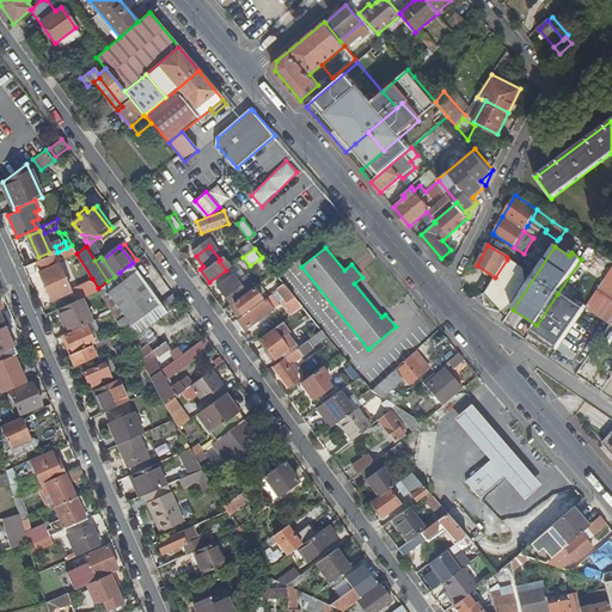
[(524,270),(507,259),(495,277),(485,294),(501,312),(512,303),(525,282),(524,270)]
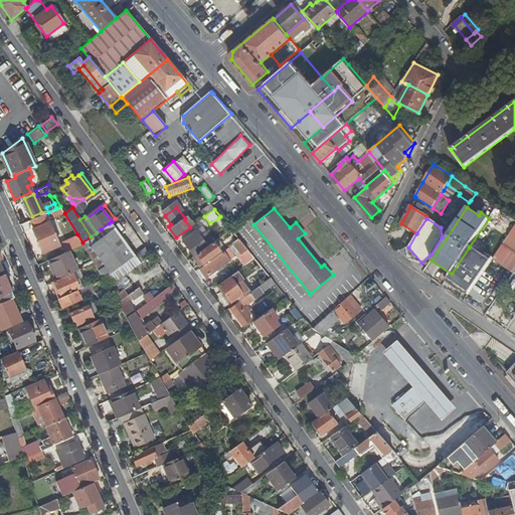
[(59,244),(49,221),(33,228),(43,251),(59,244)]
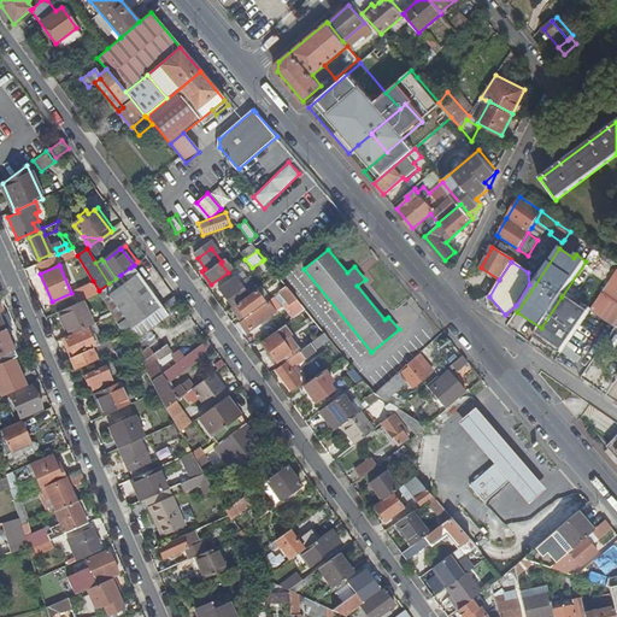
[(165,316),(158,306),(130,268),(121,275),(116,278),(109,283),(99,291),(99,292),(100,293),(113,316),(123,334),(129,344),(146,330),(165,316)]
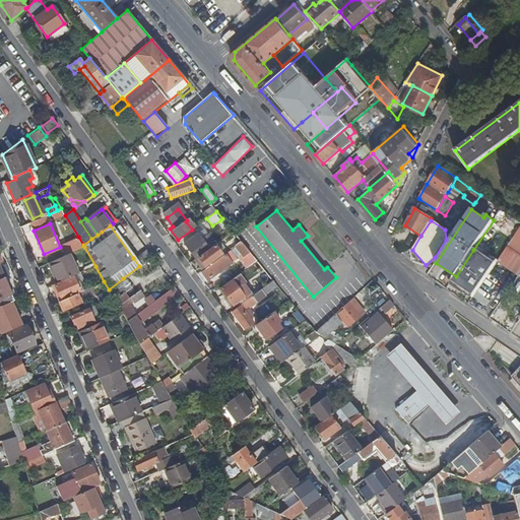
[(503,267),(517,277),(519,273),(519,228),(517,233),(497,263),(503,267)]
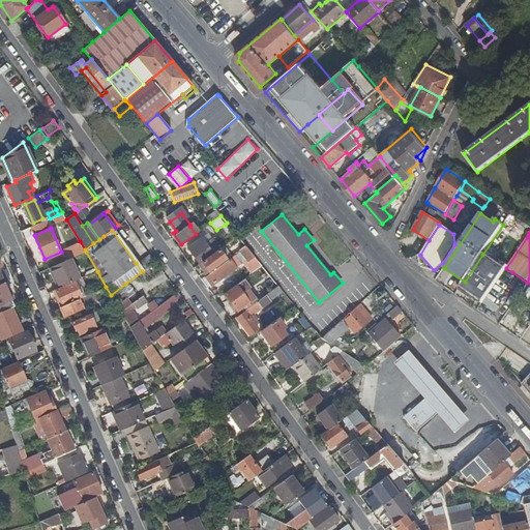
[(211,240),(208,242),(205,244),(201,247),(197,241),(188,247),(200,263),(202,262),(218,249),(211,240)]
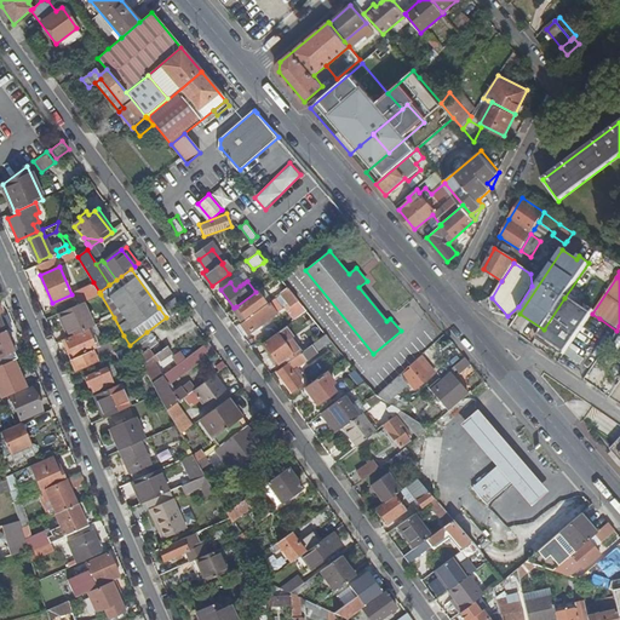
[(87,299),(99,293),(99,292),(93,282),(82,287),(87,299)]
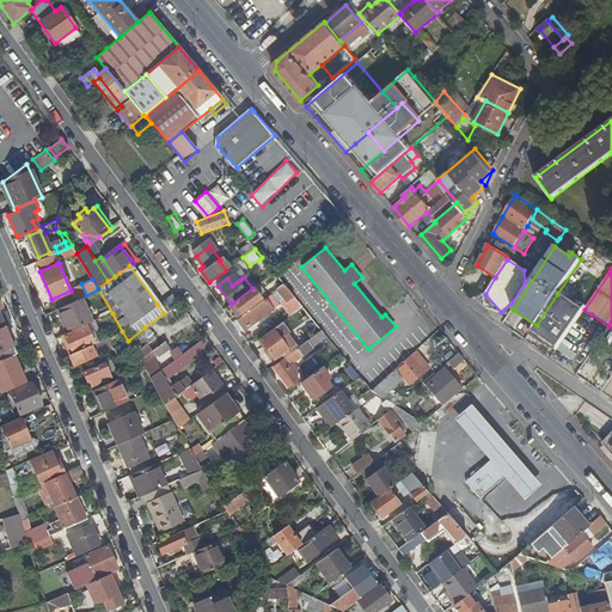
[(287,303),(295,297),(283,283),(277,288),(287,303)]
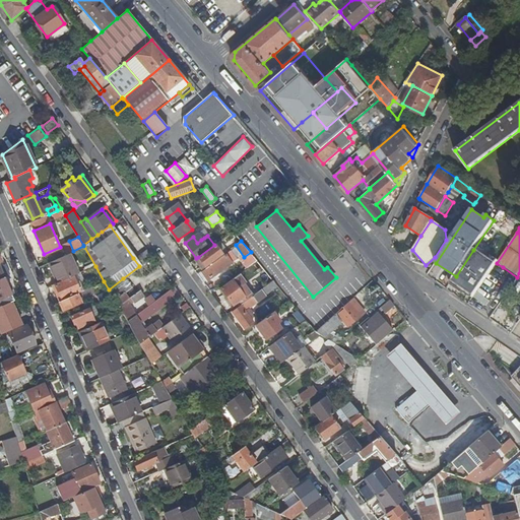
[(223,254),(215,244),(214,245),(198,257),(205,267),(223,254)]
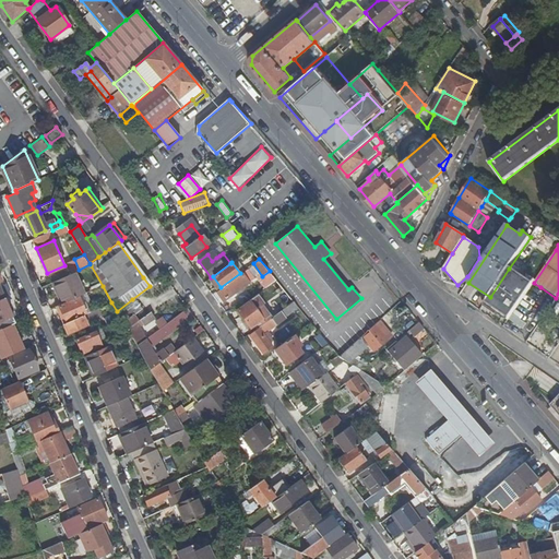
[(143,277),(150,286),(165,275),(158,266),(143,277)]
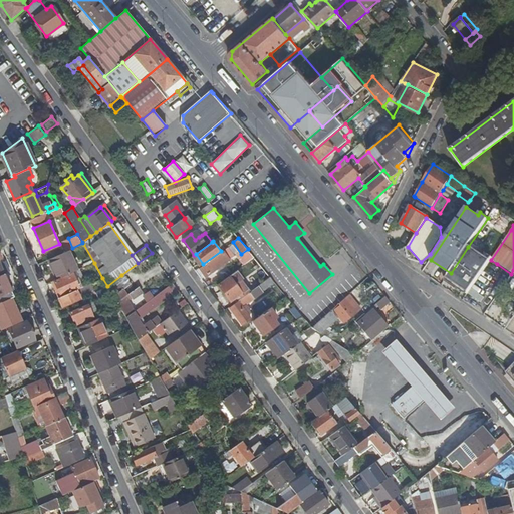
[(446,279),(468,294),(490,262),(468,247),(451,273),(446,279)]
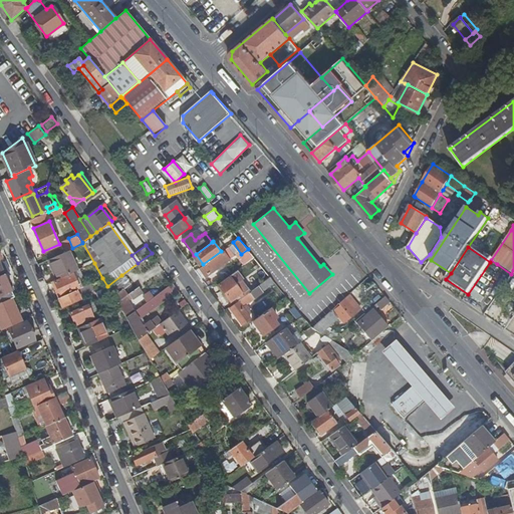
[(49,259),(58,278),(78,270),(69,250),(49,259)]
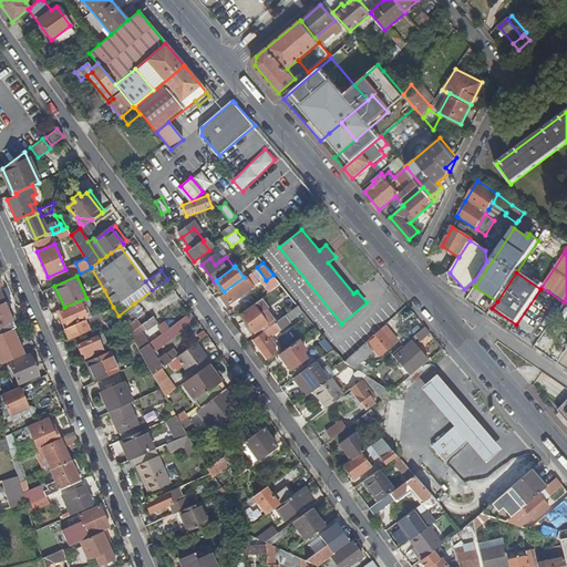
[(254,286),(247,277),(219,297),(226,305),(254,286)]
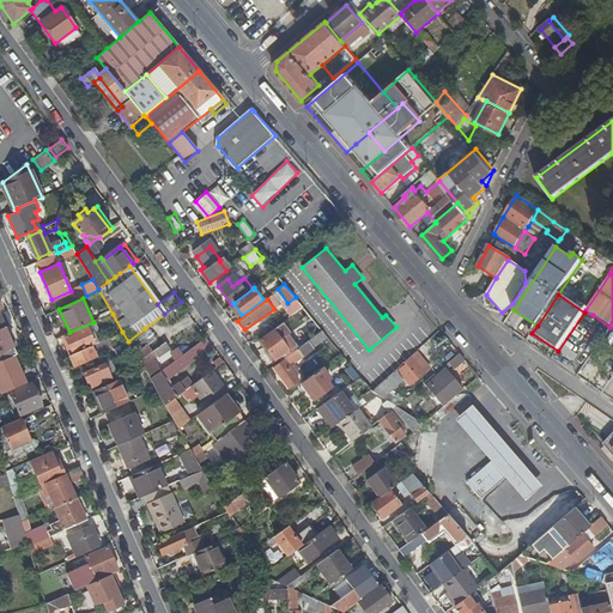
[(290,307),(296,313),(304,308),(298,301),(290,307)]
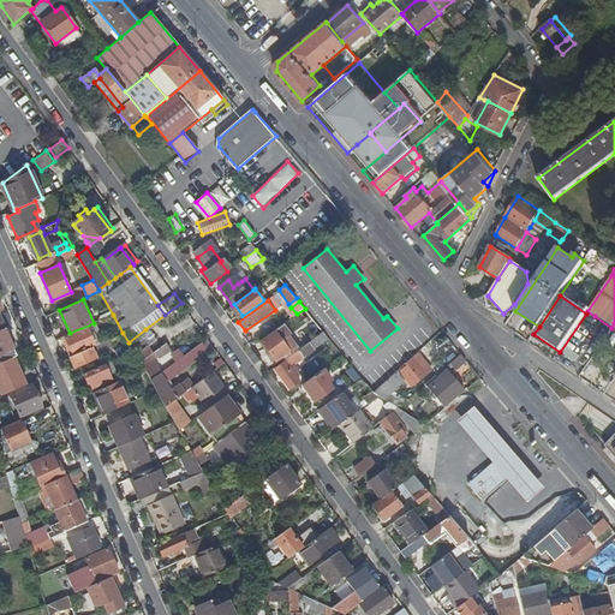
[(243,316),(234,304),(232,305),(231,306),(239,318),(243,316)]
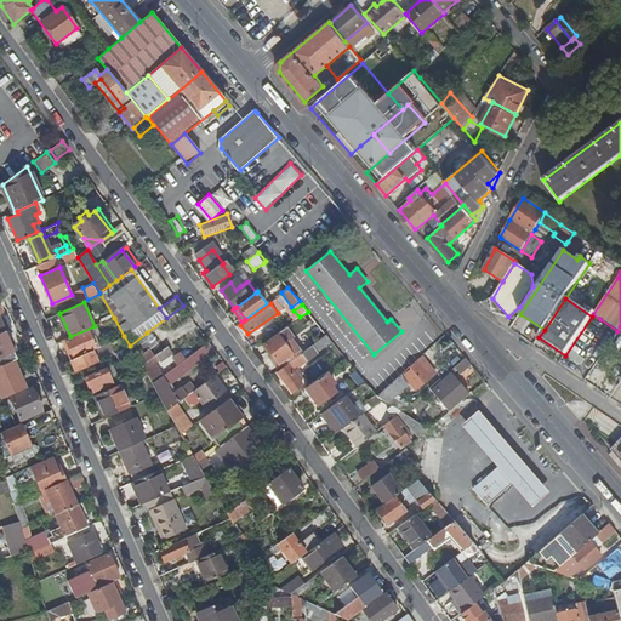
[(70,336),(60,313),(57,314),(68,337),(70,336)]
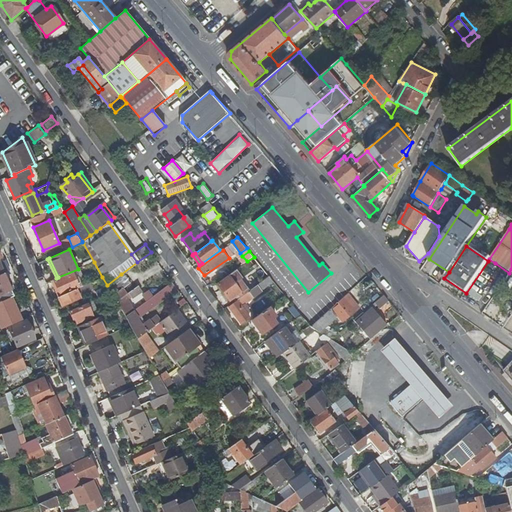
[(427,261),(423,269),(431,274),(435,266),(427,261)]
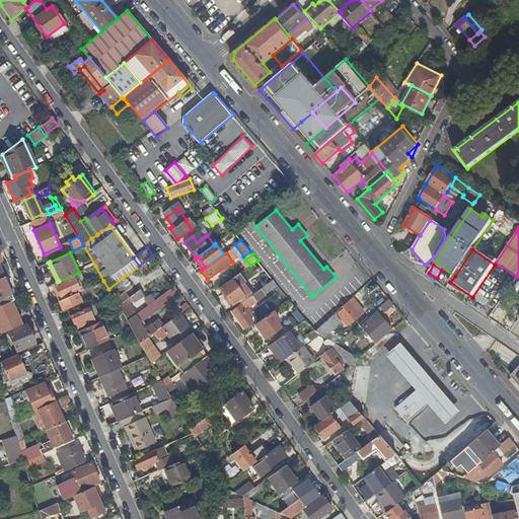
[(86,281),(81,272),(79,273),(59,281),(57,282),(52,285),(53,287),(55,286),(61,300),(84,290),(81,283),(86,281)]
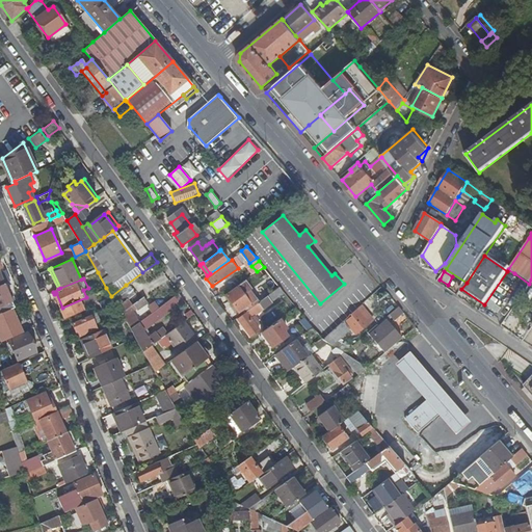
[(243,294),(249,290),(251,288),(245,280),(237,286),(243,294)]
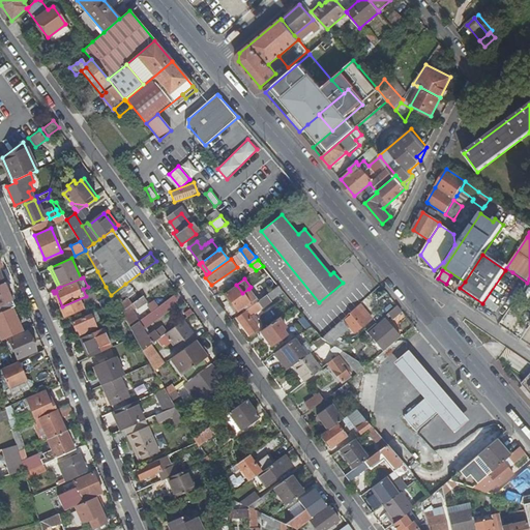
[(13,306),(4,283),(0,284),(0,313),(2,312),(12,307),(13,306)]
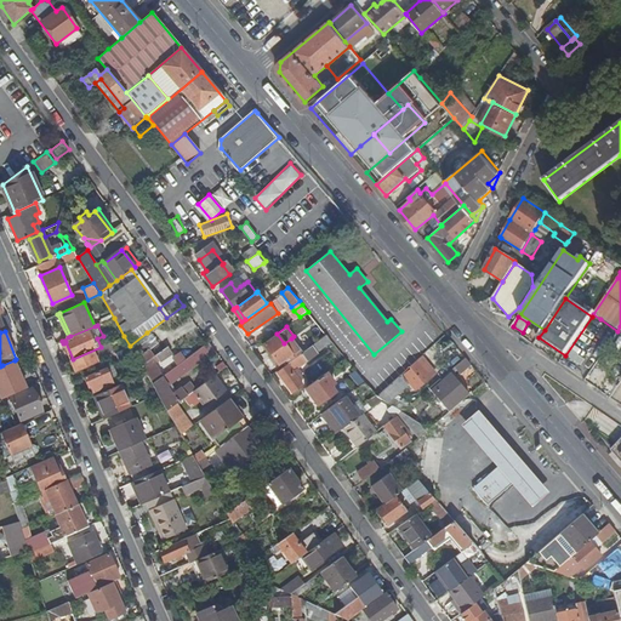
[(155,343),(147,332),(130,346),(135,354),(141,365),(153,355),(148,349),(155,343)]
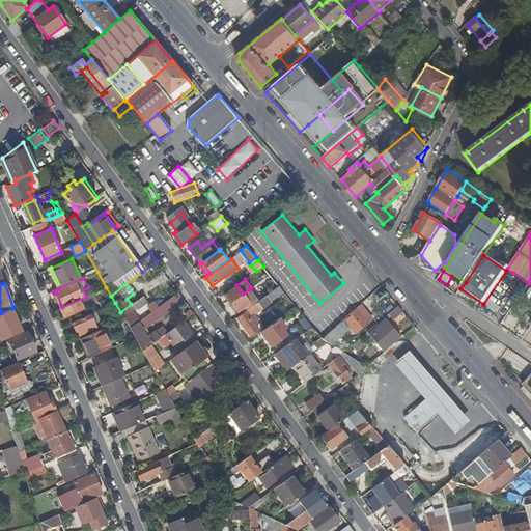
[(258,302),(249,289),(243,294),(236,285),(225,294),(238,311),(246,305),(249,308),(258,302)]
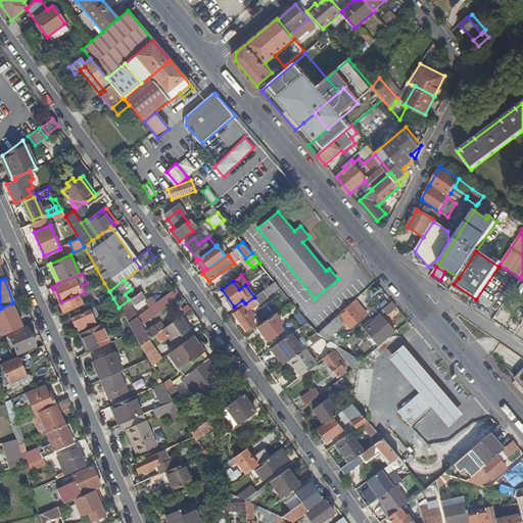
[(246,313),(280,288),(275,282),(254,297),(245,303),(241,306),(242,307),(234,314),(246,331),(254,325),(246,313)]
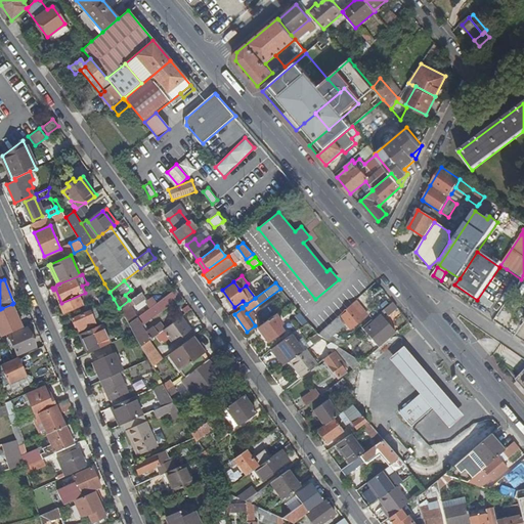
[(158,301),(161,306),(163,309),(181,295),(176,288),(158,301)]
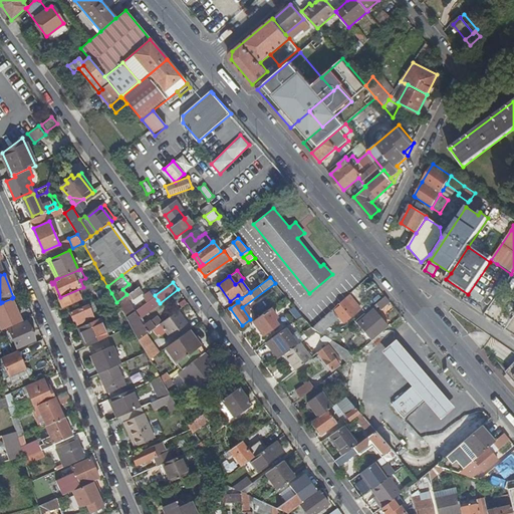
[(52,284),(58,298),(60,297),(54,283),(52,284)]
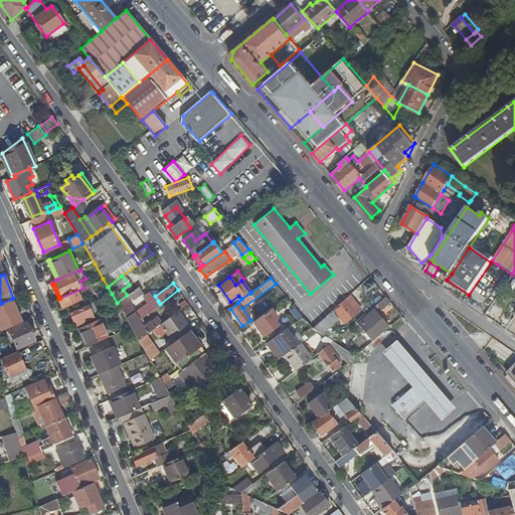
[(92,291),(89,285),(83,288),(60,298),(58,299),(62,308),(88,296),(87,294),(92,291)]
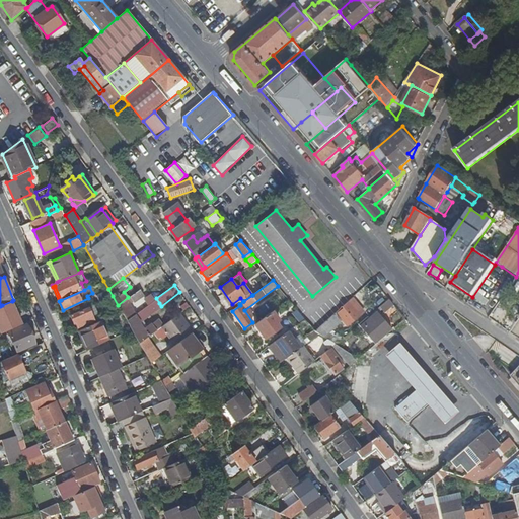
[(112,296),(108,289),(96,294),(99,302),(112,296)]
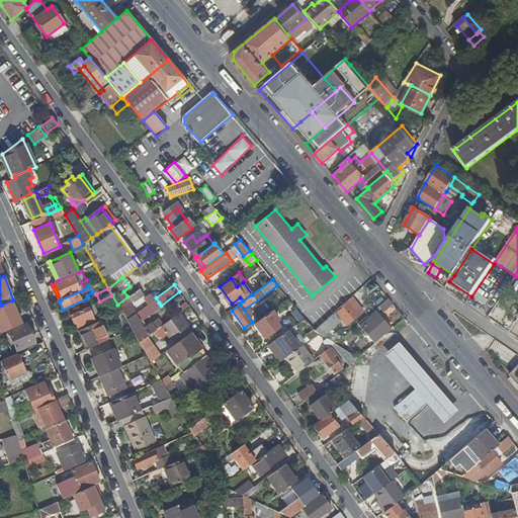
[(144,293),(140,288),(127,296),(117,305),(121,311),(126,320),(135,314),(128,303),(133,300),(134,300),(144,293)]
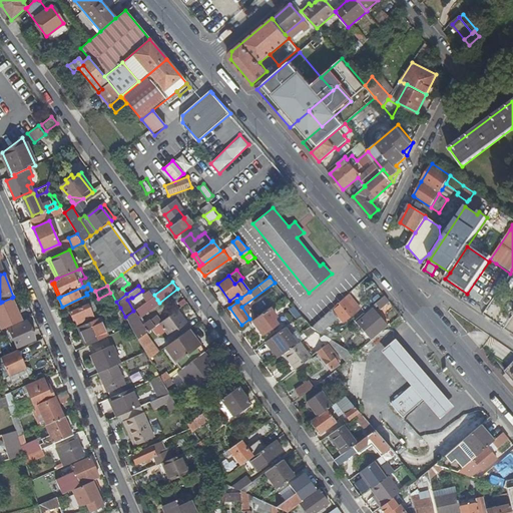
[(143,294),(147,300),(153,296),(148,290),(143,294)]
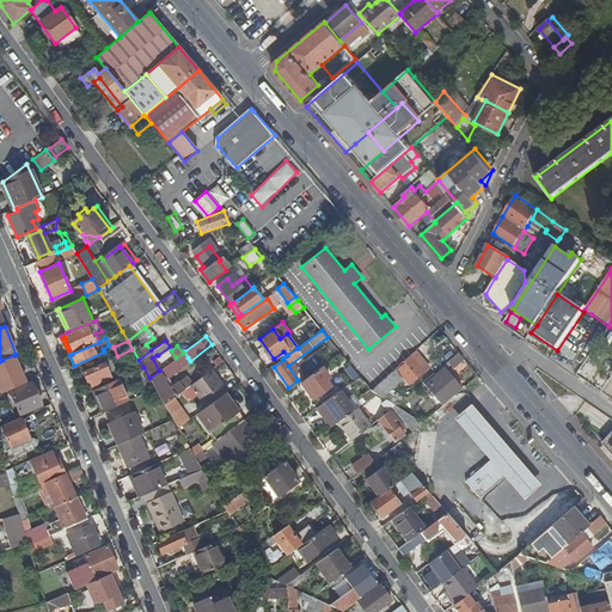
[(430,365),(417,349),(403,362),(404,363),(397,368),(409,383),(416,377),(417,378),(424,372),(423,371),(430,365)]
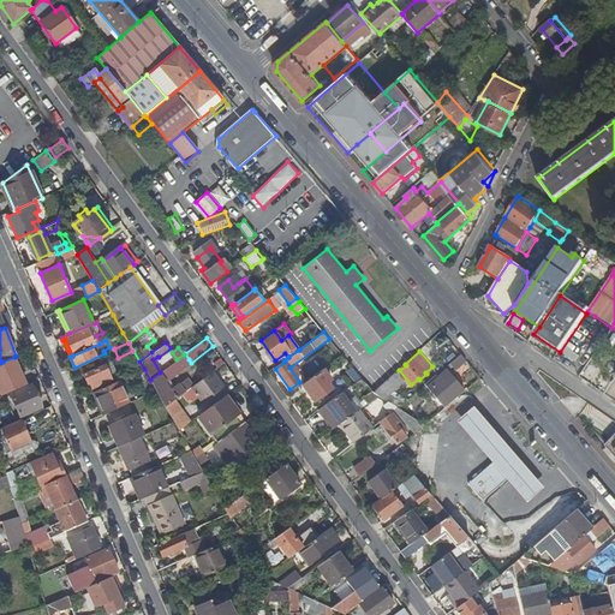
[(189,359),(185,353),(184,354),(177,359),(173,363),(177,369),(189,359)]
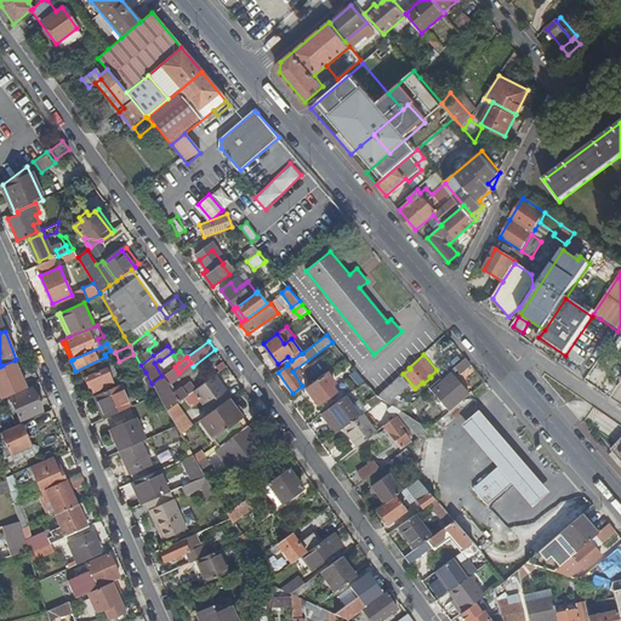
[(460,372),(471,363),(466,357),(455,366),(460,372)]
